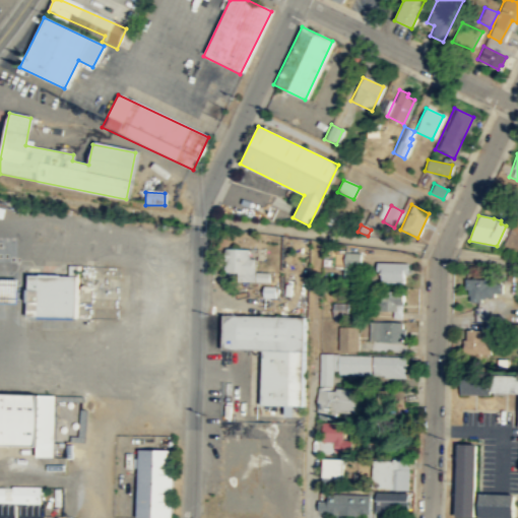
[(235,281),(253,282),(253,260),(246,259),(247,250),(223,249),(222,272),(236,273),(235,281)]
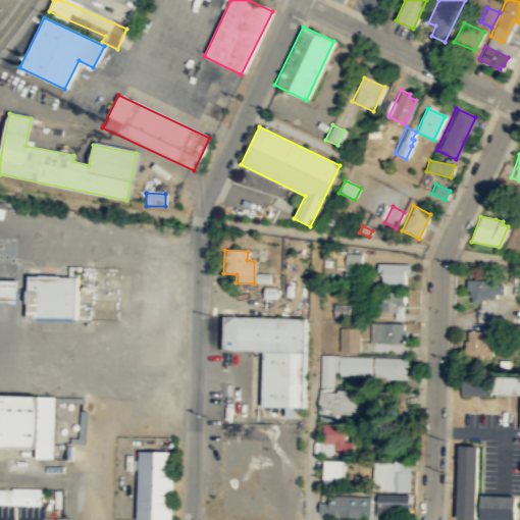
[(360,255),(345,255),(344,267),(359,268),(360,255)]
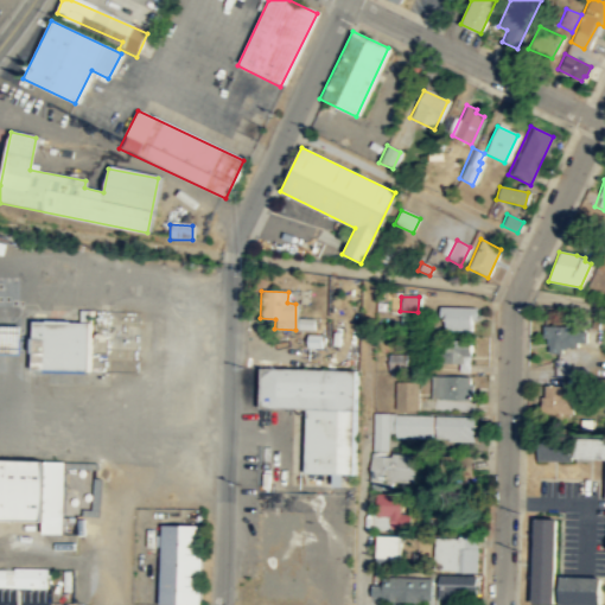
[(470,309),(444,307),(443,330),(469,331),(470,309)]
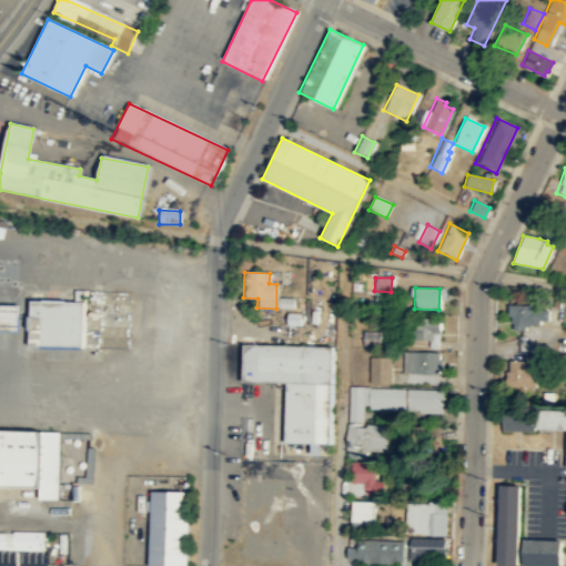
[(29,302),(82,304),(80,350),(28,349),(29,302)]
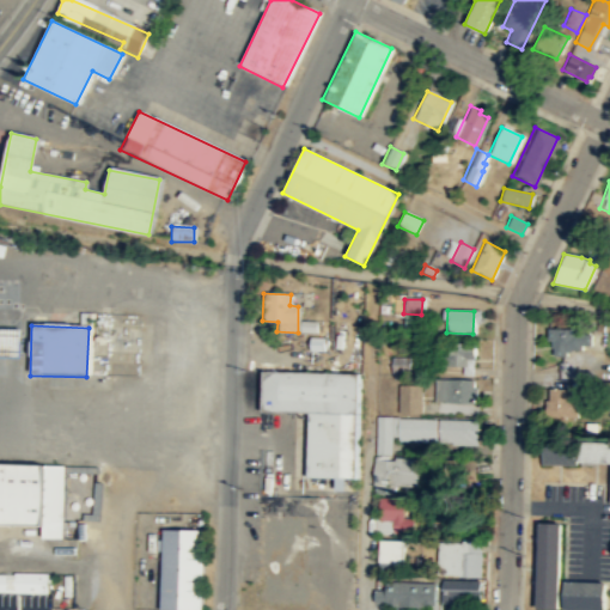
[(547,329),(546,342),(553,342),(551,355),(565,357),(565,351),(578,352),(579,346),(590,347),(590,335),(573,335),(573,329),(547,329)]
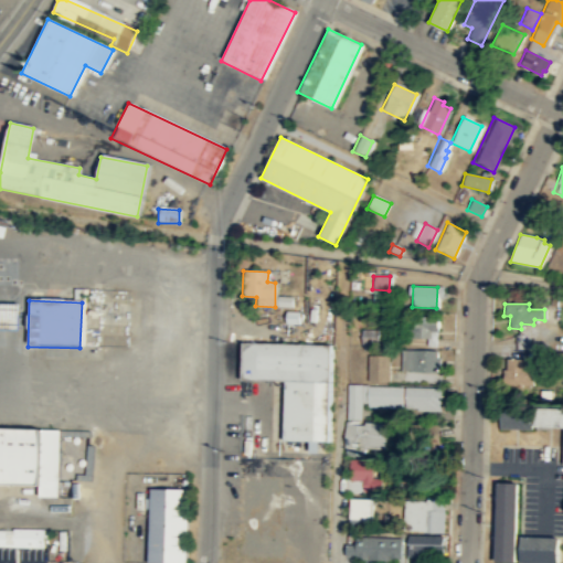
[(298,312),(297,325),(285,325),(285,311),(298,312)]
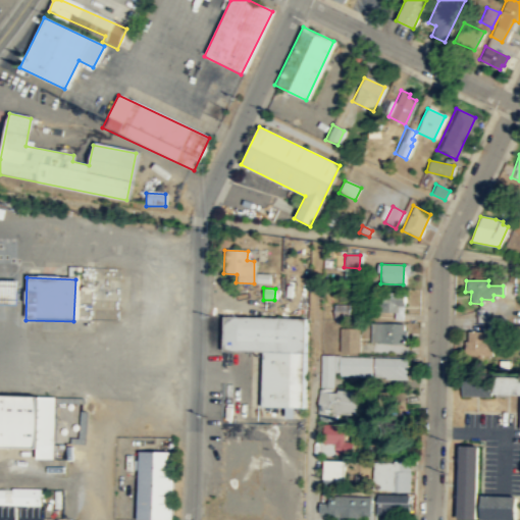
[(403,294),(378,293),(378,313),(397,313),(397,307),(403,307),(403,294)]
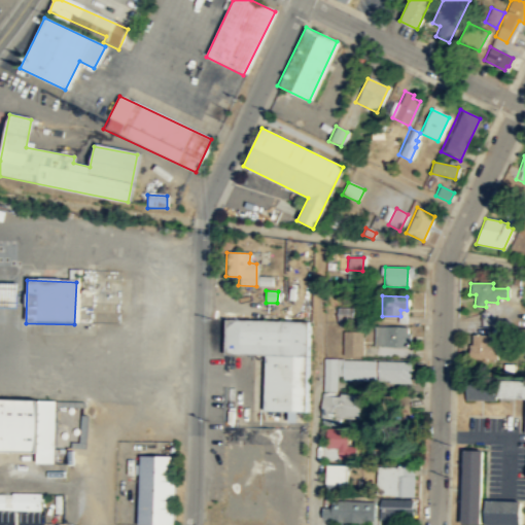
[(336,321),(351,322),(351,308),(336,308),(336,321)]
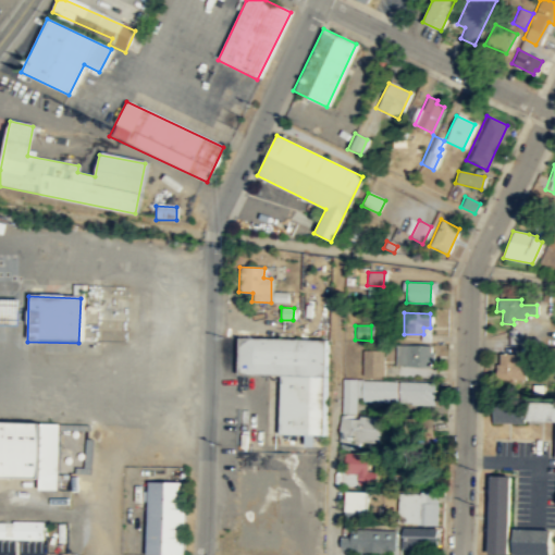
[(325,341),(324,378),(322,436),(279,435),(281,375),(237,374),(238,338),(325,341)]
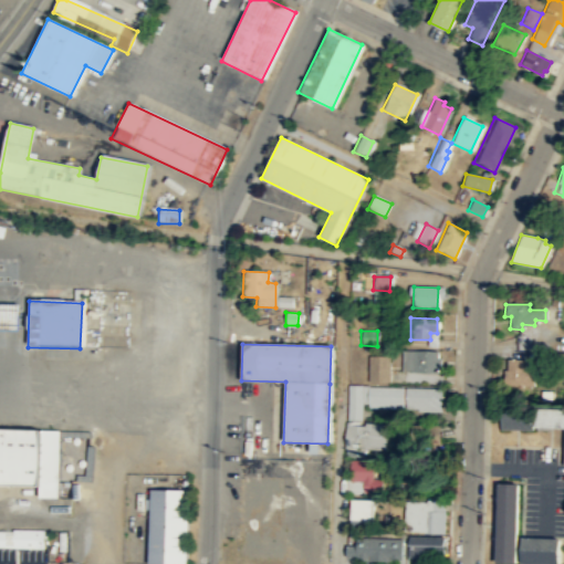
[(436,352),(399,351),(399,373),(436,374),(436,352)]
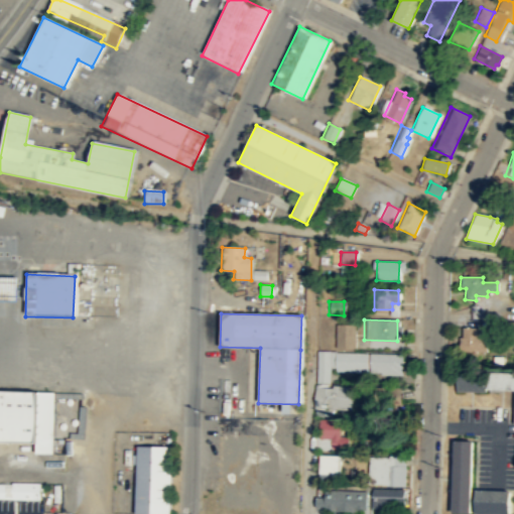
[(354,326),(335,325),(334,349),(353,350),(354,326)]
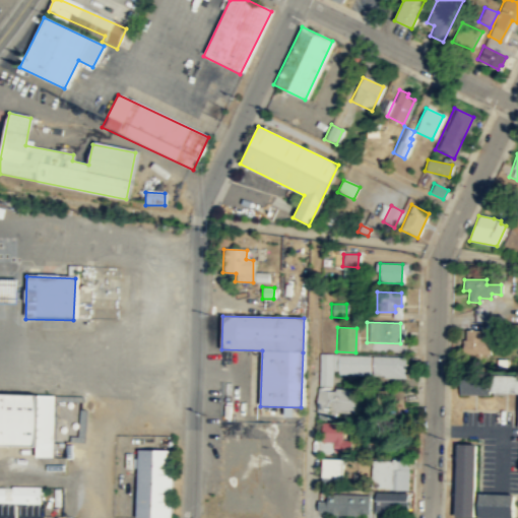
[(489,358),(489,334),(463,334),(463,358),(489,358)]
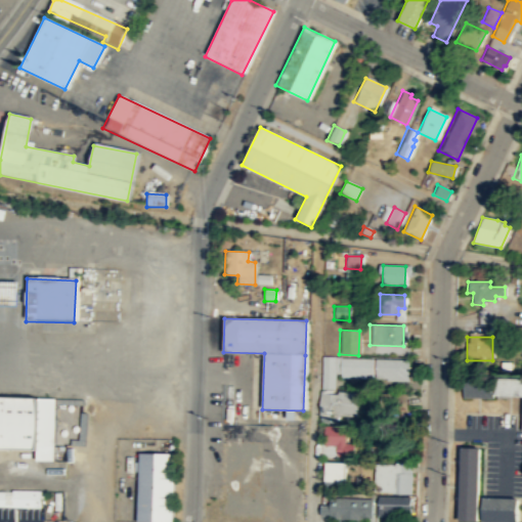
[(371,359),(319,358),(318,390),(332,390),(332,378),(371,379),(371,359)]
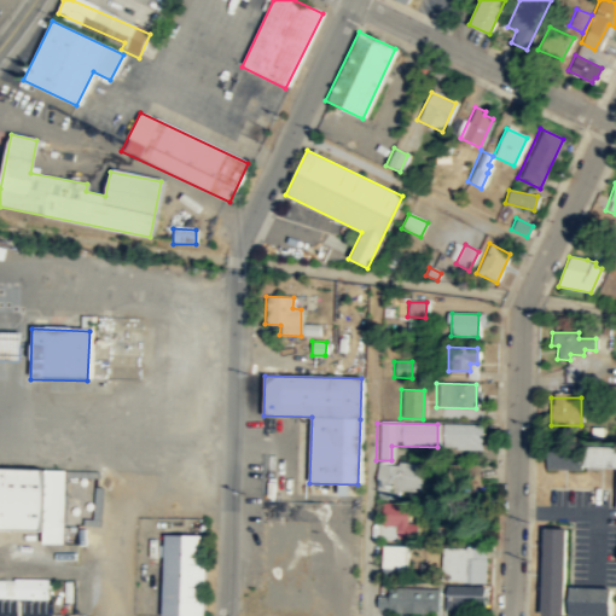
[(480,452),(481,426),(439,425),(439,451),(480,452)]
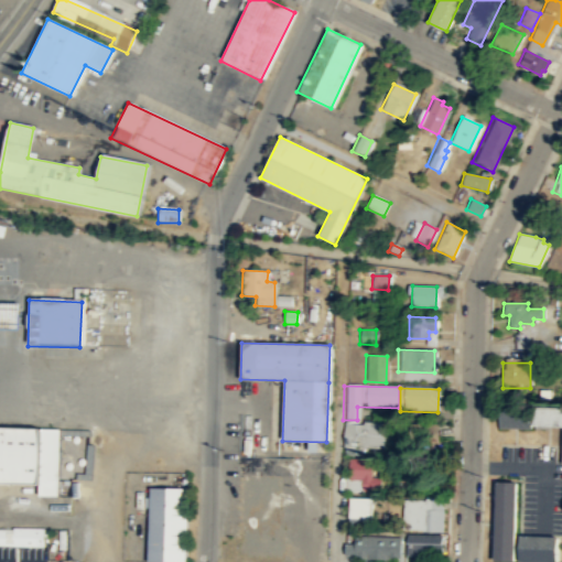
[(561,408),(533,408),(532,427),(561,427),(561,408)]
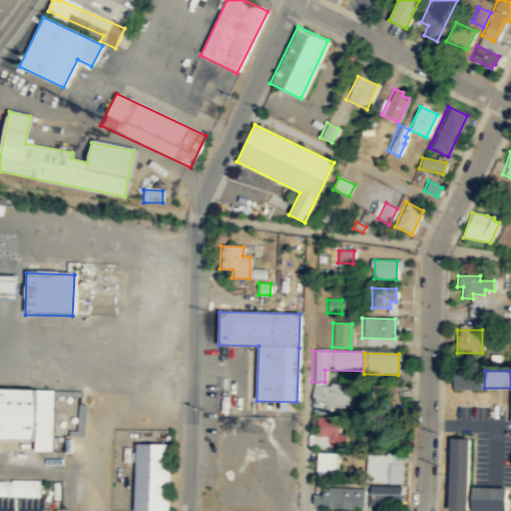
[(451,392),(480,392),(480,374),(451,374),(451,392)]
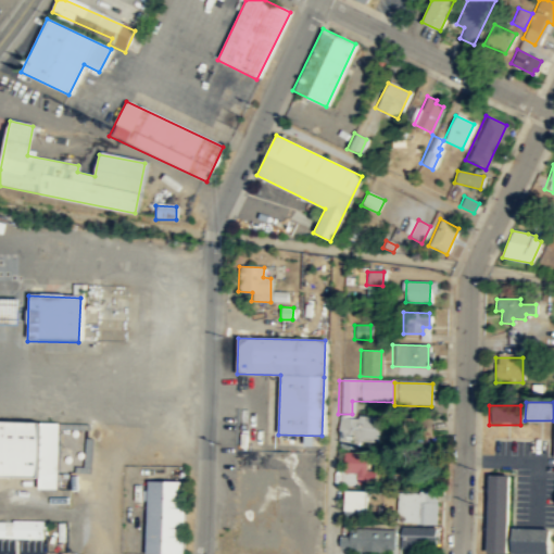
[(380,418),(355,416),(355,419),(337,418),(337,439),(378,443),(380,418)]
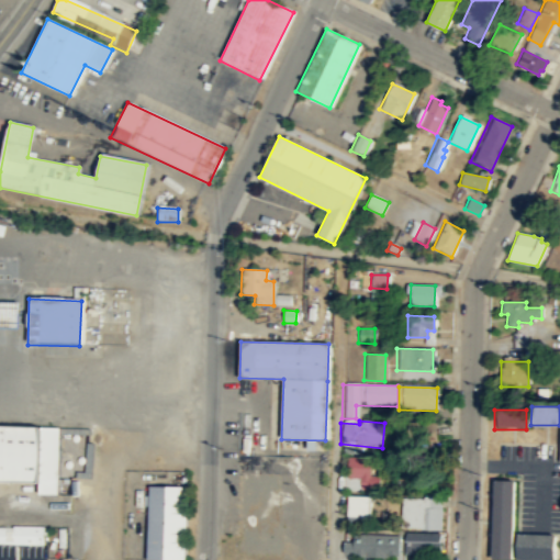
[(0,426),(58,427),(56,496),(38,495),(38,485),(0,484),(0,426)]
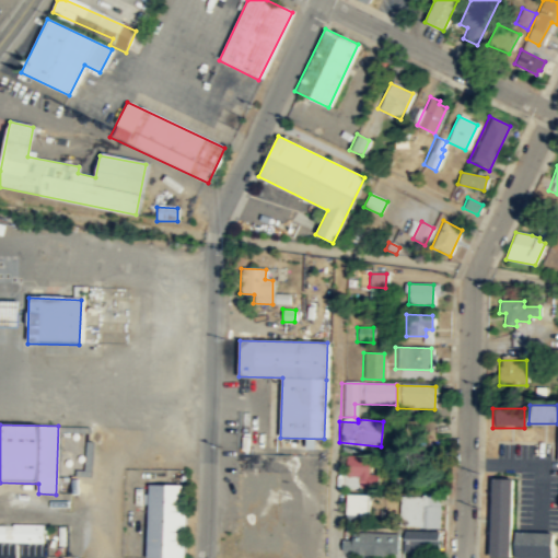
[(367,475),(367,456),(345,456),(345,477),(357,477),(357,489),(374,489),(374,475),(367,475)]
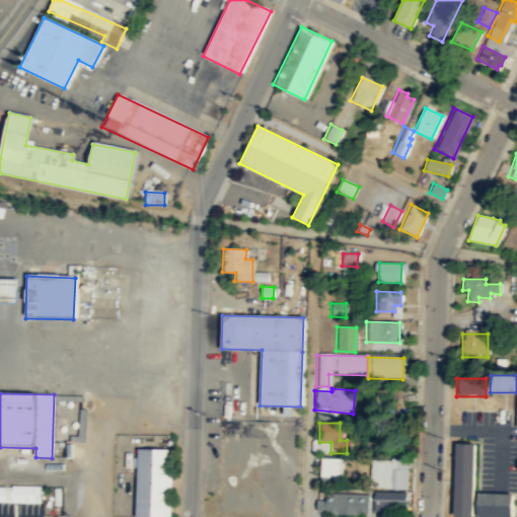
[(472,446),(454,446),(453,516),(471,516),(472,446)]
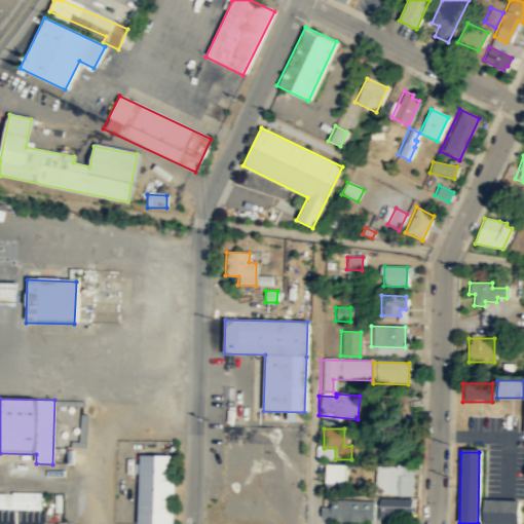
[(176,456),(141,455),(139,523),(175,523),(176,456)]
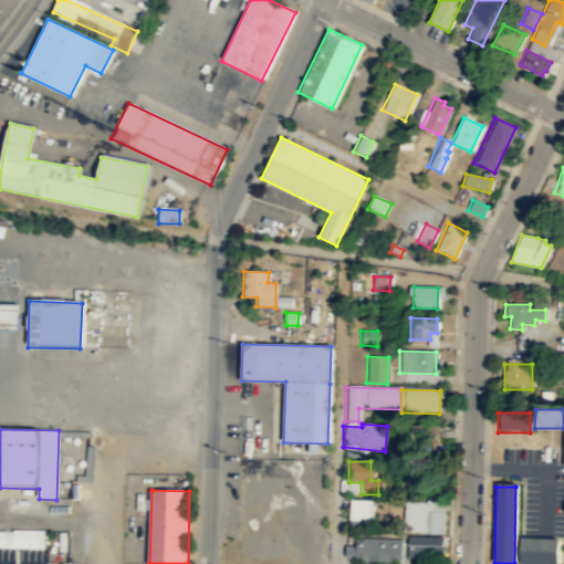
[(368,522),(369,500),(348,500),(348,522),(368,522)]
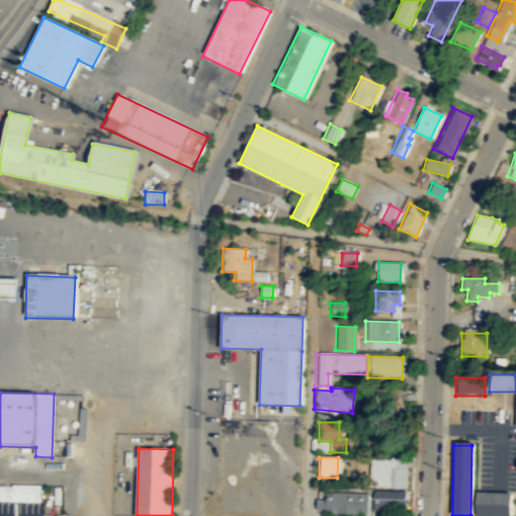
[(367,461),(367,488),(404,489),(404,462),(367,461)]
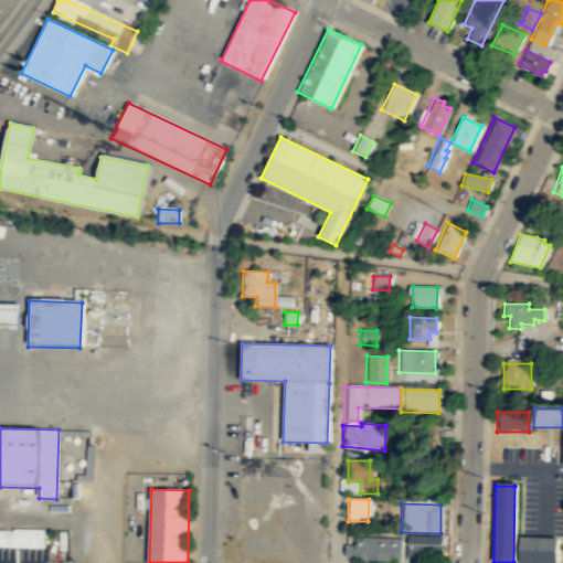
[(0,532),(12,533),(12,530),(46,531),(46,550),(0,546),(0,532)]
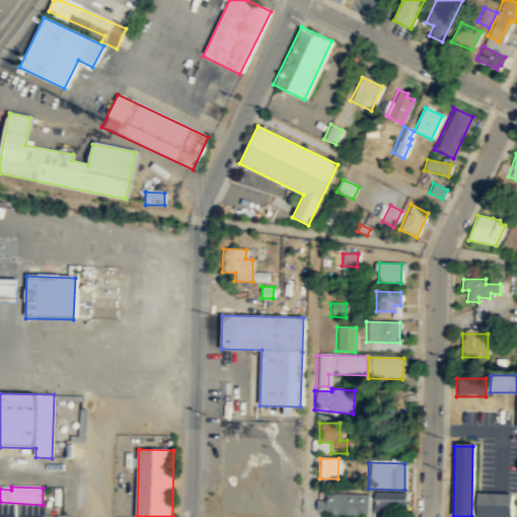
[(372,493),(372,512),(404,512),(404,494),(372,493)]
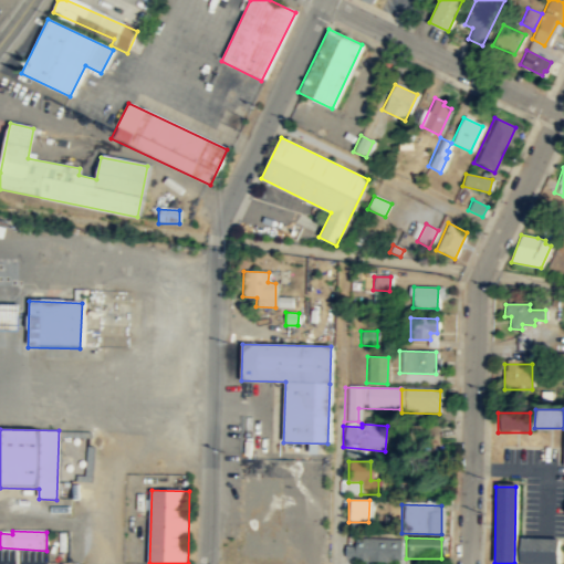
[(557,563),(557,540),(520,540),(519,563),(557,563)]
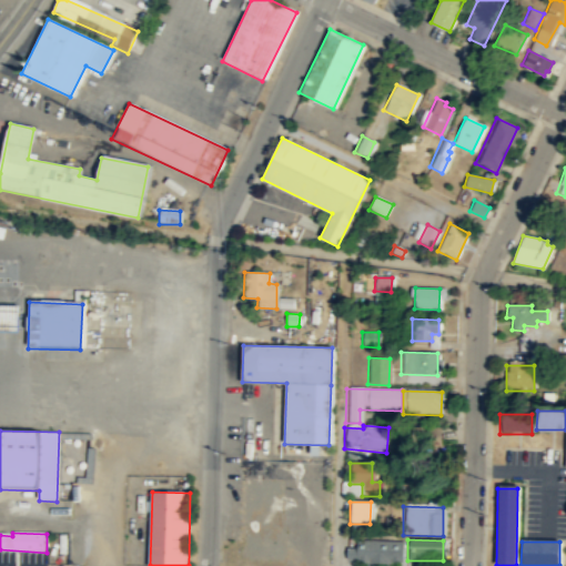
[(345,544),(345,565),(401,565),(401,544),(345,544)]
